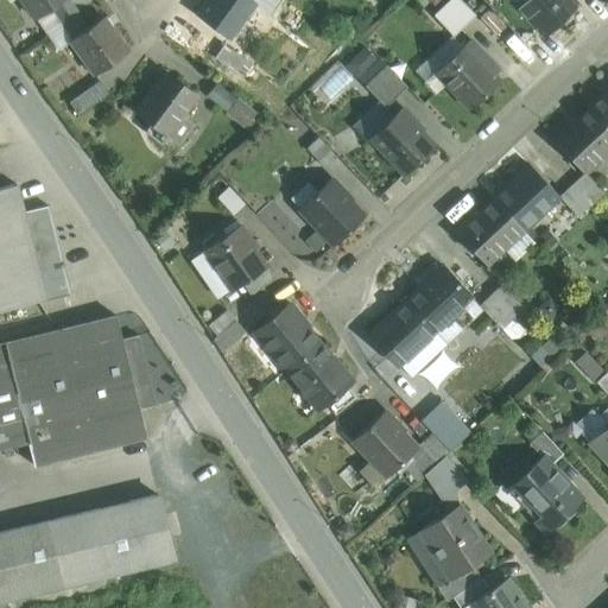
[(21,0),(35,18),(51,6),(62,21),(77,11),(69,0),(21,0)]
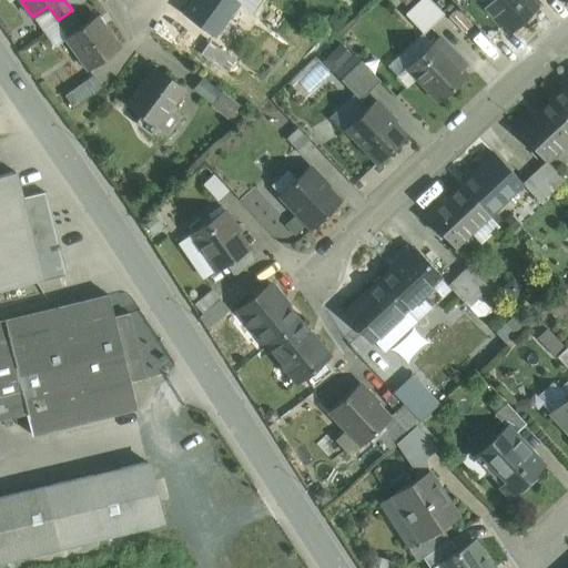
[(234,0),(192,0),(183,12),(214,36),(239,2),(236,1),(234,0)]
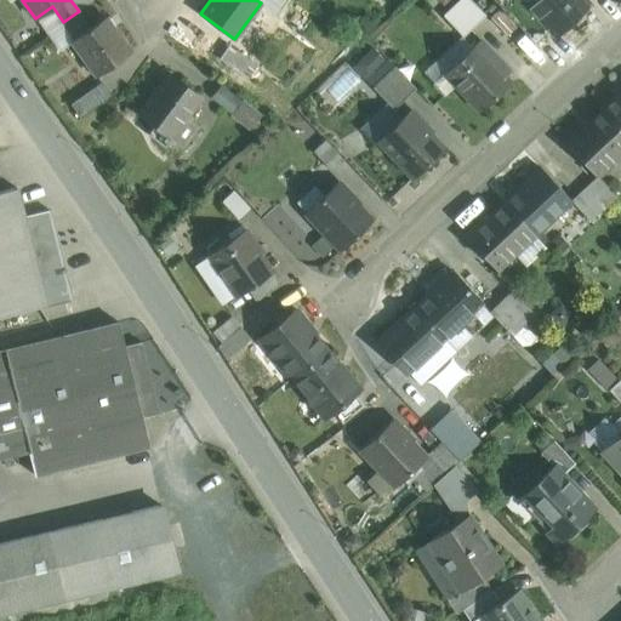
[(471,0),(459,0),(442,16),(461,38),(485,16),(471,0)]
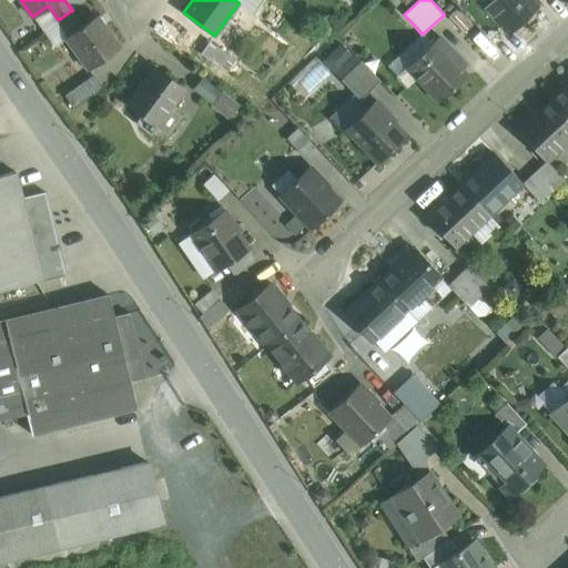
[(450,0),(469,19),(483,6),(508,32),(536,6),(530,0),(450,0)]
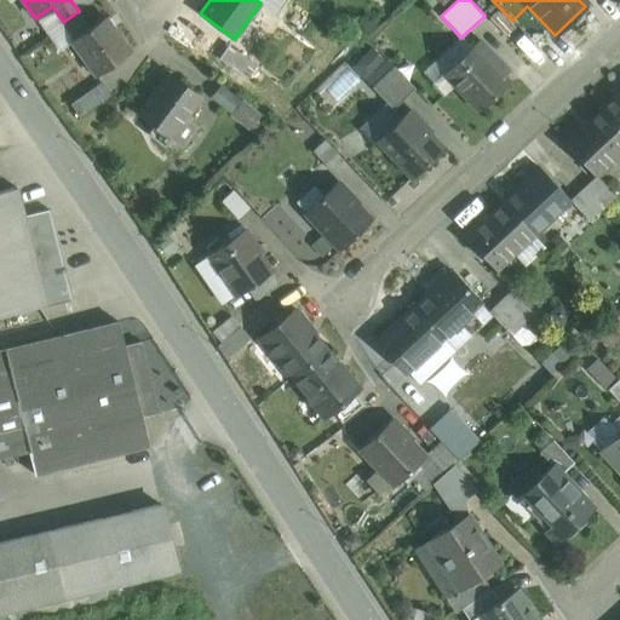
[(516,26),(499,9),(489,18),(506,35),(516,26)]
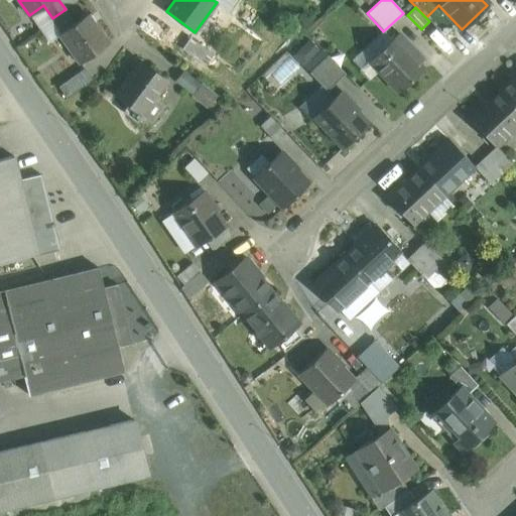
[(108,43),(87,14),(75,22),(66,9),(52,18),(40,27),(50,40),(59,33),(80,62),(108,43)]
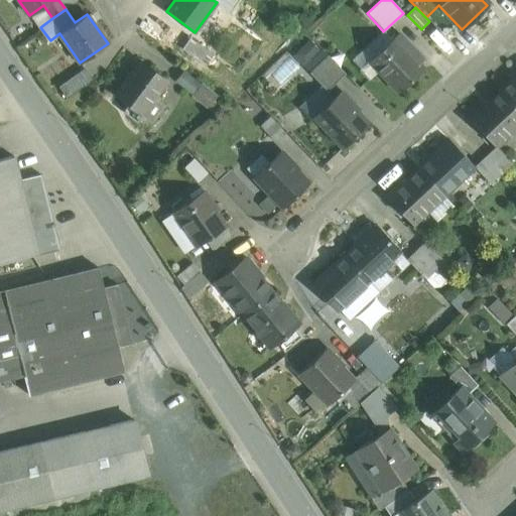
[(417,52),(398,32),(369,59),(399,92),(423,69),(412,57),(417,52)]
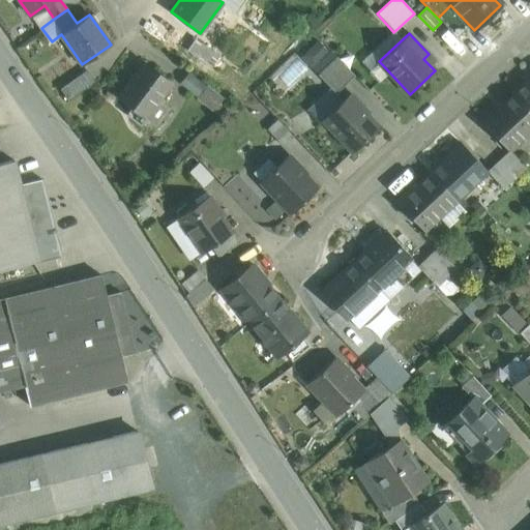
[(219,56),(196,38),(187,50),(211,67),(219,56)]
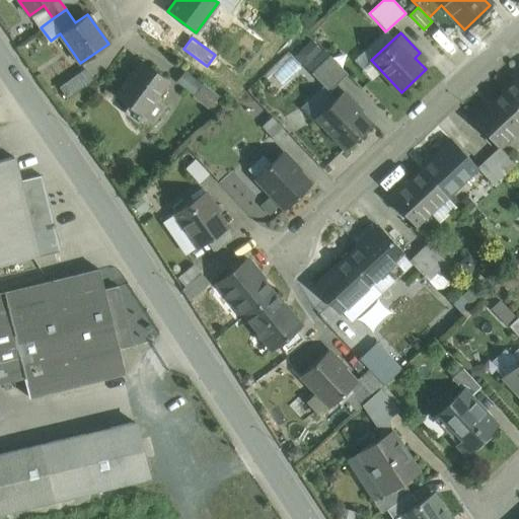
[(329,55),(311,72),(328,90),(347,73),(329,55)]
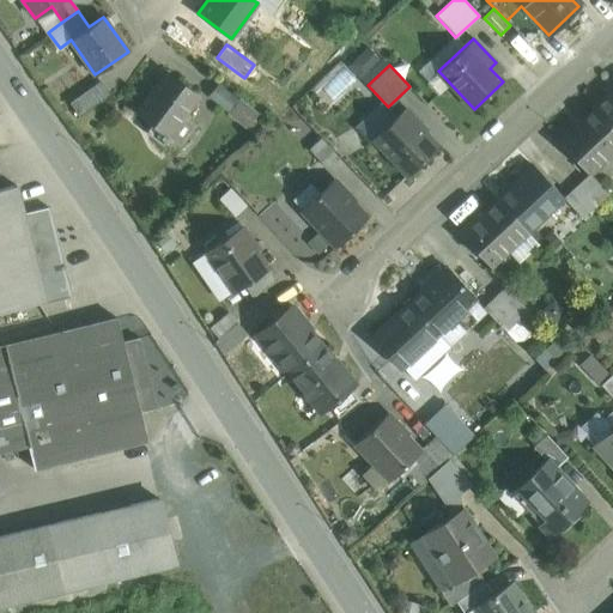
[(199,95),(167,72),(137,113),(152,123),(146,131),(162,143),(168,135),(199,95)]
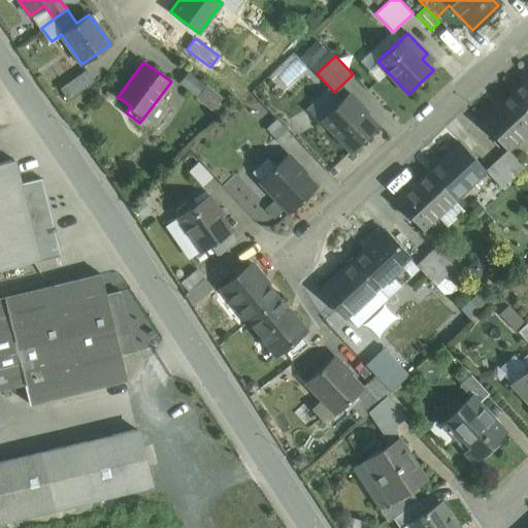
[(86,69),(60,88),(68,100),(95,80),(86,69)]
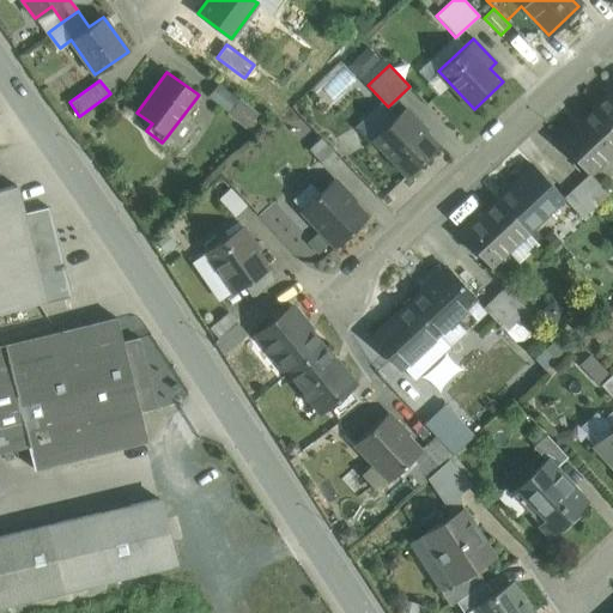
[(612,87),(607,93),(608,96),(595,109),(612,127),(612,87)]
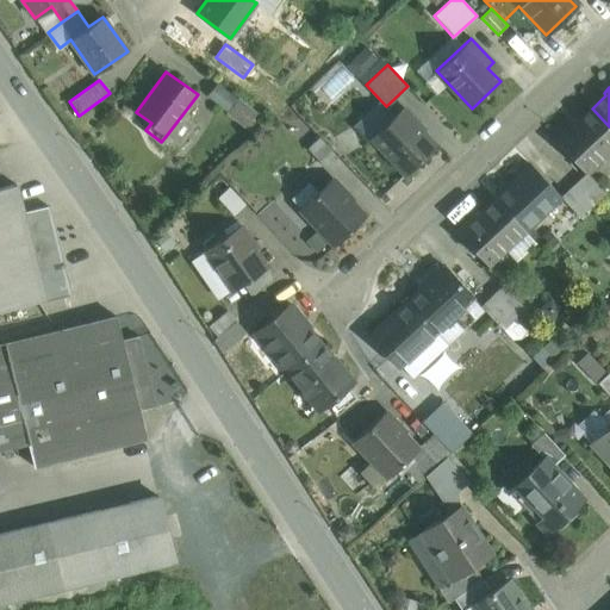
[(255,114),(237,99),(226,111),(246,125),(255,114)]
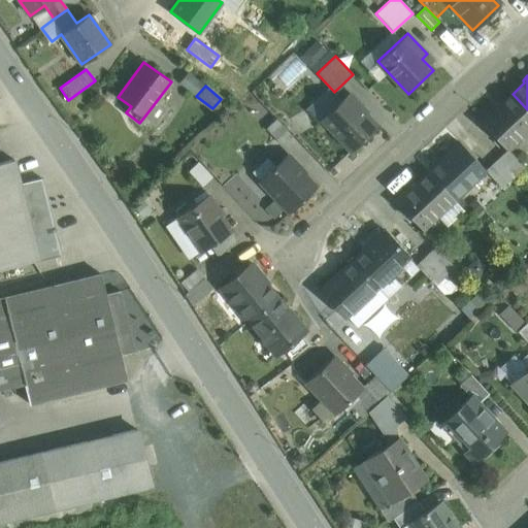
[(349,93),(321,119),(351,151),(376,126),(365,113),(367,112),(349,93)]
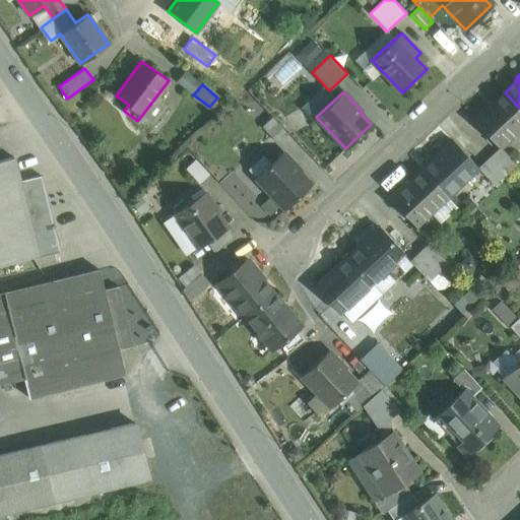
[(519,126),(519,108),(505,92),(494,103),(492,101),(472,119),(499,147),(499,146),(519,126)]
